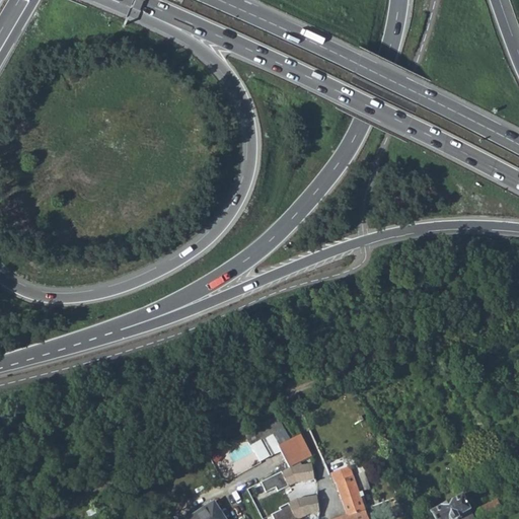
[(265,442),(283,433),(276,419),(246,433),(262,461),(271,456),(265,442)]
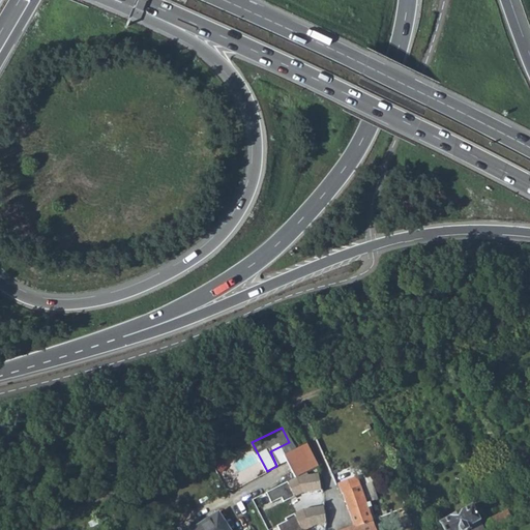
[(308,444),(286,454),(297,477),(303,473),(319,465),(308,444)]
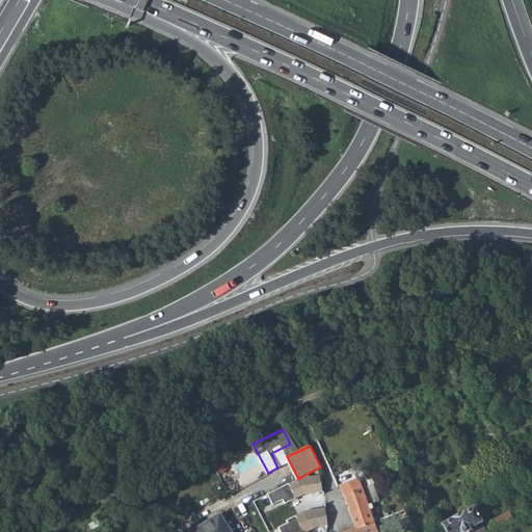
[(298,479),(268,493),(273,505),(284,500),(286,504),(297,499),(324,491),(321,476),(304,475),(298,479)]
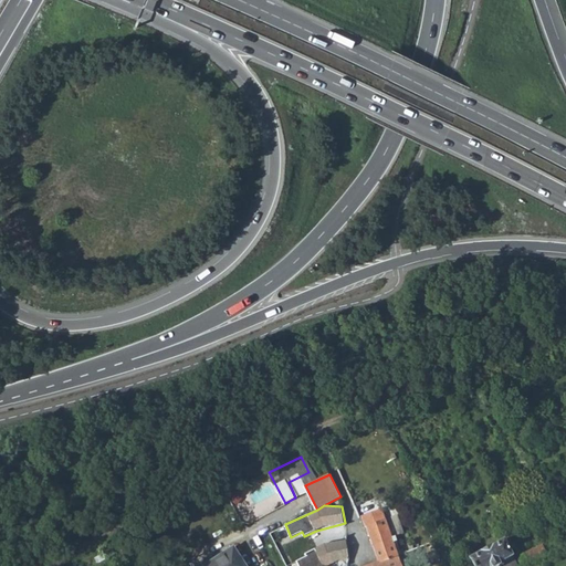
[(362,516),(362,519),(378,563),(379,565),(398,557),(391,540),(404,534),(397,516),(391,519),(385,521),(380,510),(362,516)]
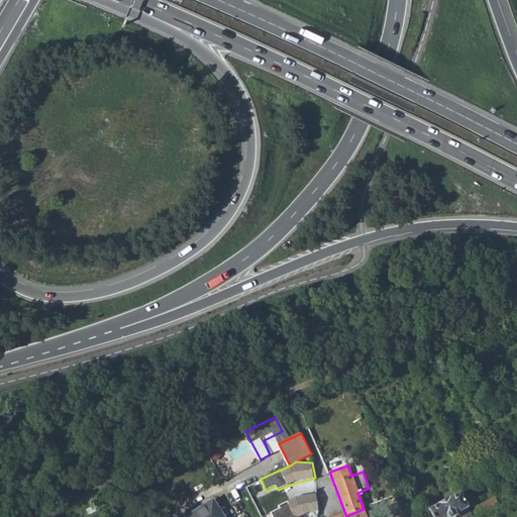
[(319,511),(316,493),(297,496),(280,505),(281,508),(272,513),(273,516),(300,516),(308,513),(319,511)]
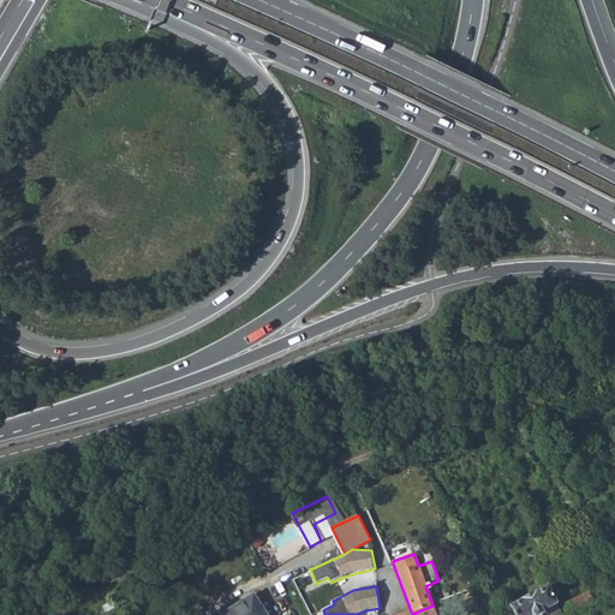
[(511,608),(514,614),(543,614),(545,614),(543,613),(557,604),(548,586),(535,593),(535,592),(521,599),(523,601),(511,608)]
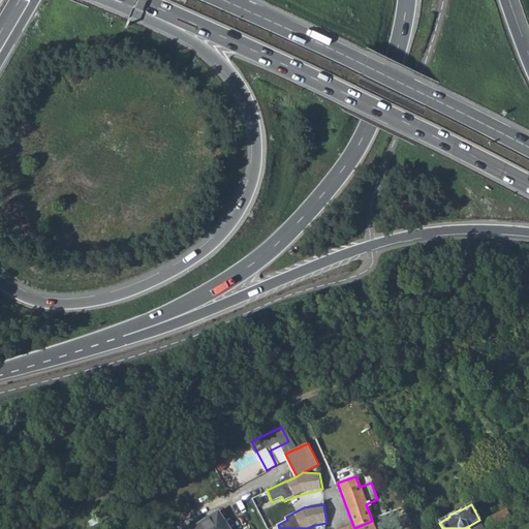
[(490,517),(493,525),(510,518),(507,509),(490,517)]
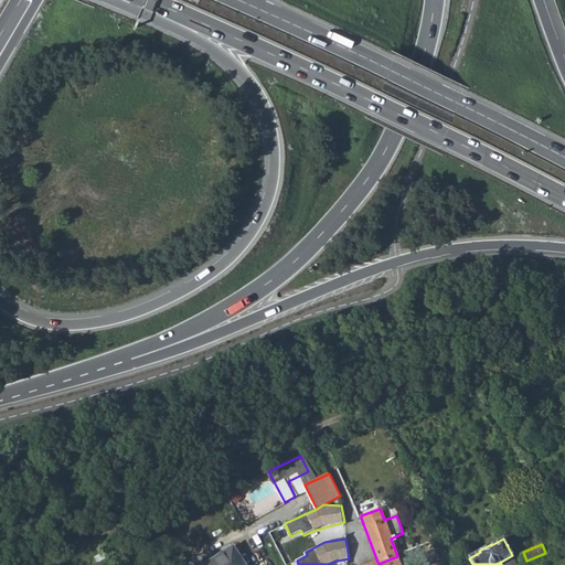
[(243,564),(232,547),(204,564),(243,564)]
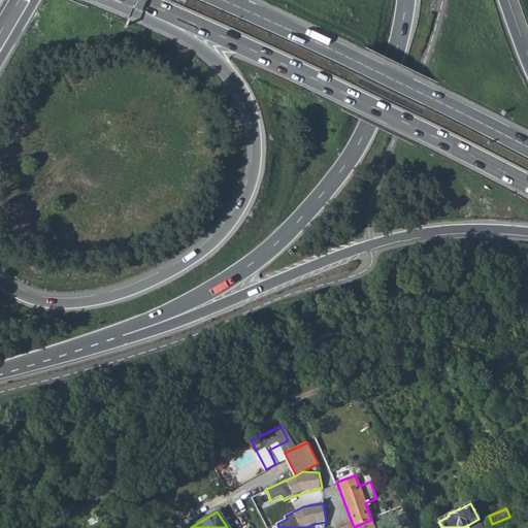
[(482,527),(483,527),(479,519),(466,526),(468,527),(482,527)]
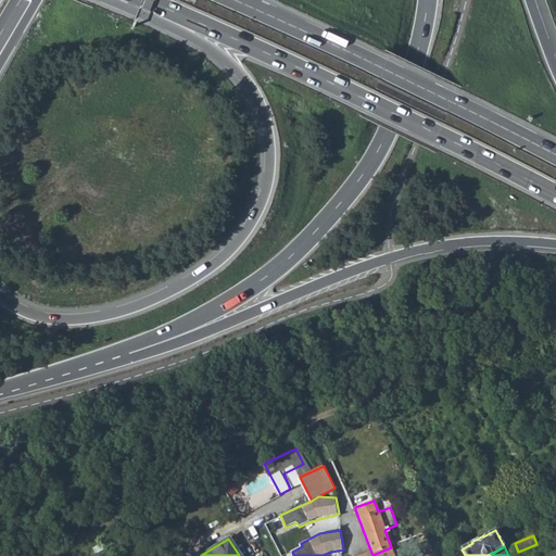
All buildings are outlined.
